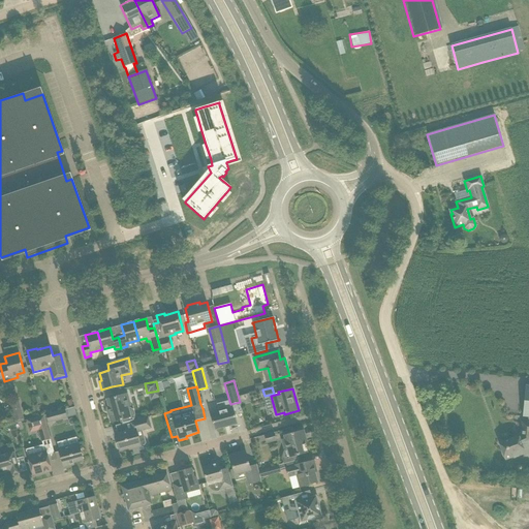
[(130,406),(127,394),(119,396),(106,400),(109,407),(106,408),(111,423),(121,419),(122,424),(132,421),(133,419),(134,418),(135,415),(134,411),(132,409),(130,408),(129,406),(130,406)]
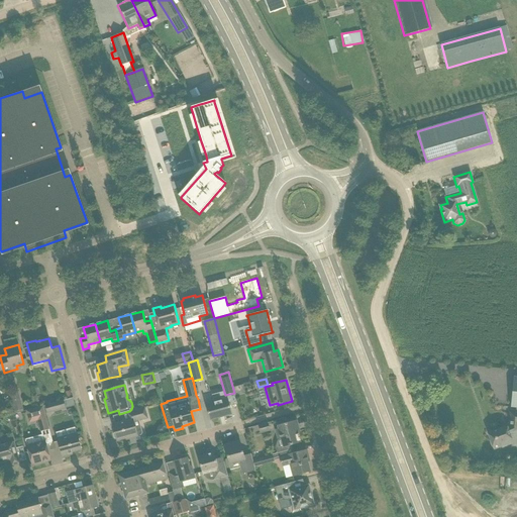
[(23,410),(17,391),(9,393),(14,412),(23,410)]
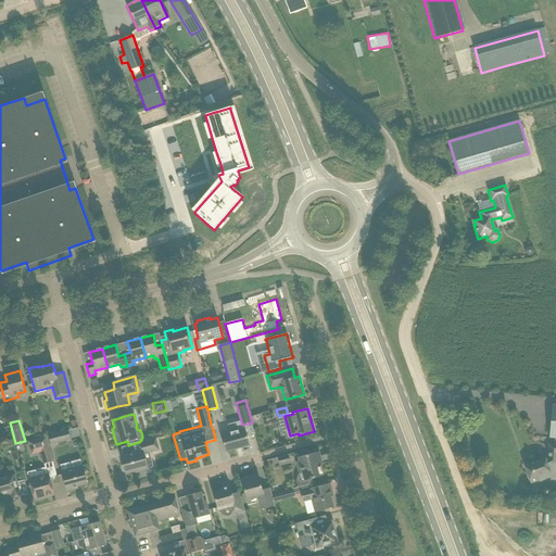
[(229,433),(220,436),(226,452),(249,446),(244,429),(253,427),(252,422),(242,425),(241,421),(227,425),(229,433)]
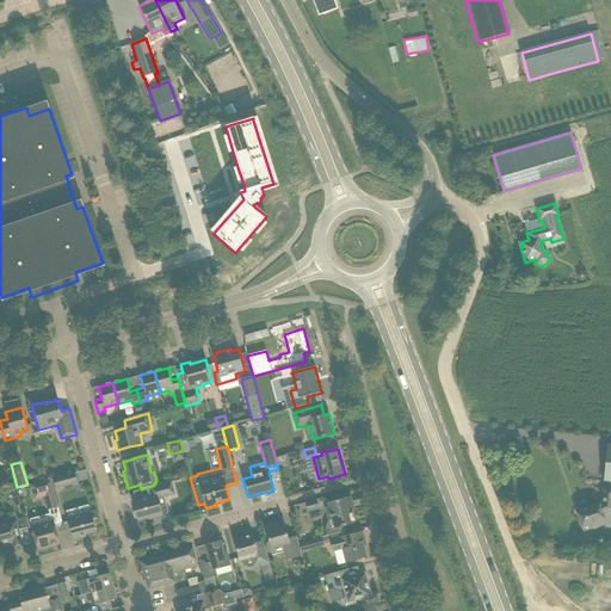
[(75,474),(53,480),(55,488),(78,482),(75,474)]
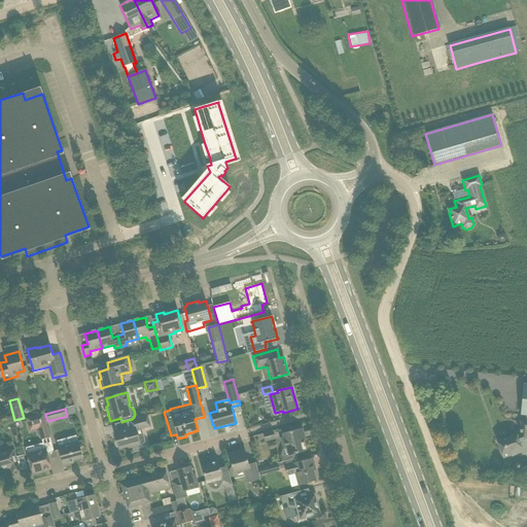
[(43,415),(27,419),(30,431),(38,428),(41,440),(49,437),(43,415)]
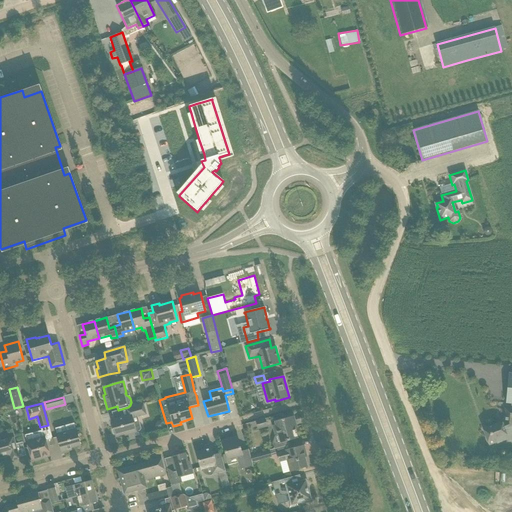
[(486,432),(484,433),(485,436),(485,437),(485,438),(485,439),(485,440),(486,440),(486,441),(486,442),(487,442),(487,443),(488,443),(488,444),(489,445),(496,443),(497,444),(506,440),(507,442),(511,440),(511,403),(510,404),(510,410),(505,409),(504,419),(505,419),(505,422),(502,423),(502,422),(485,429),(486,432)]
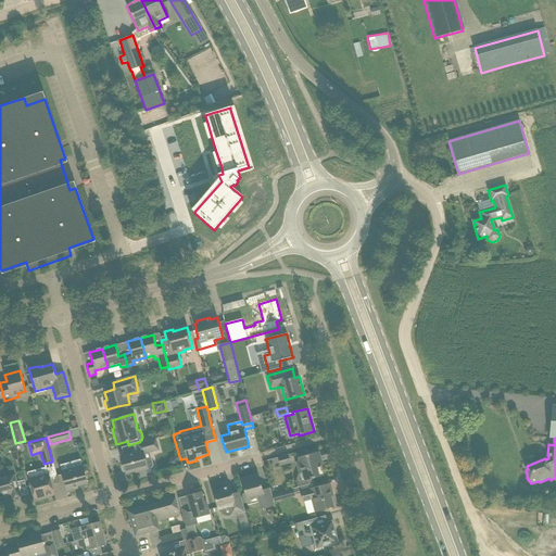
[(139,472),(141,479),(148,477),(146,470),(149,469),(149,468),(151,468),(153,465),(150,453),(159,450),(155,439),(137,444),(139,452),(121,456),(123,465),(122,467),(123,471),(125,472),(125,475),(135,471),(136,474),(139,472)]
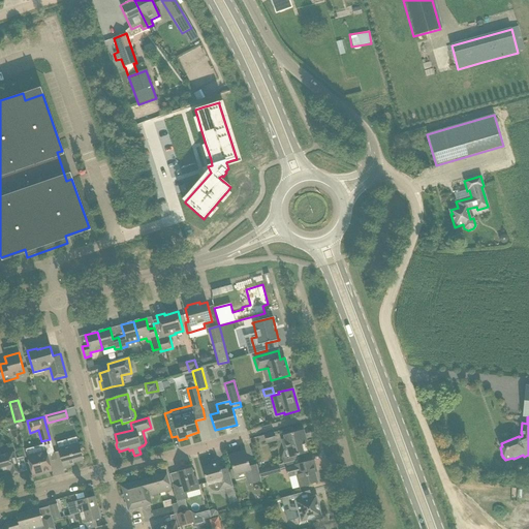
[(289,456),(281,458),(282,464),(300,460),(299,456),(307,453),(303,438),(305,437),(303,430),(293,433),(283,435),(289,456)]
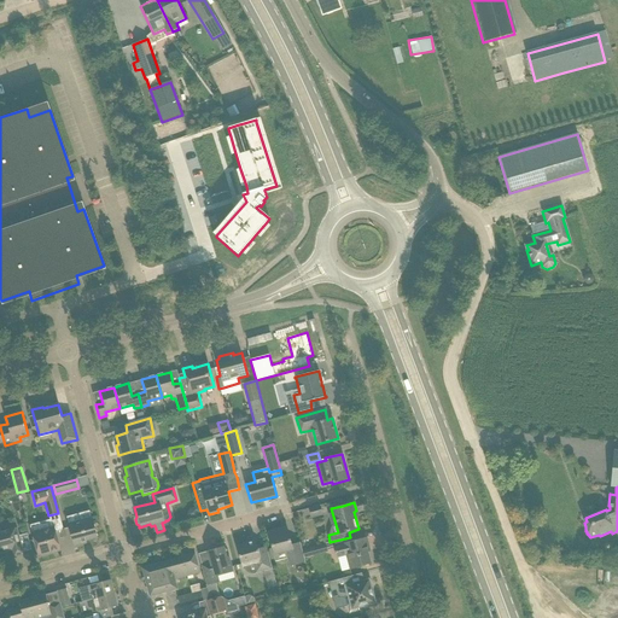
[(34,506),(36,520),(46,519),(44,505),(34,506)]
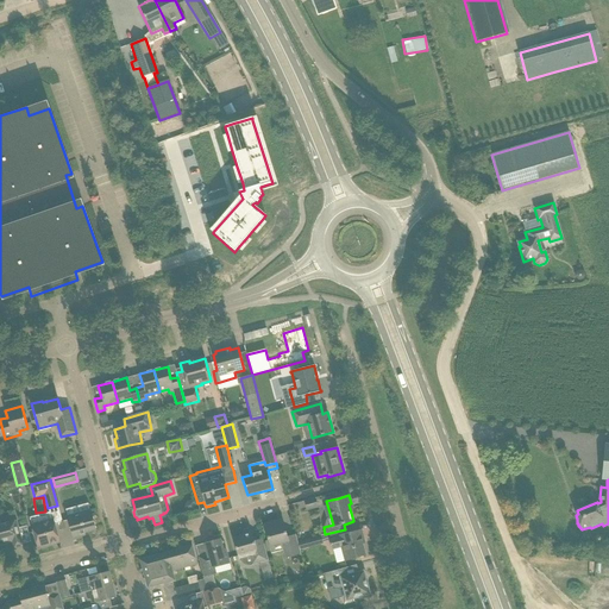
[(303,501),(306,510),(318,507),(315,498),(303,501)]
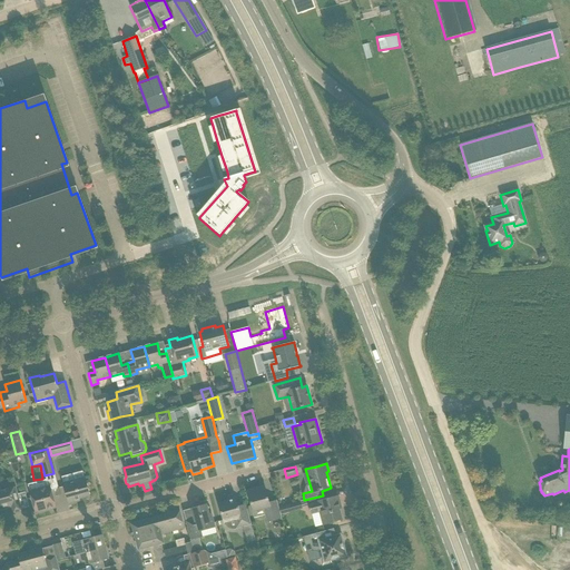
[(175,469),(173,473),(174,479),(184,477),(180,468),(175,469)]
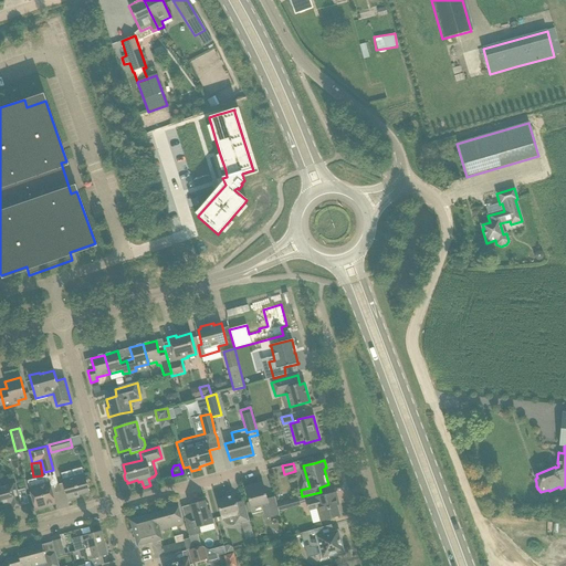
[(62,480),(67,501),(75,499),(74,496),(90,492),(84,474),(62,480)]
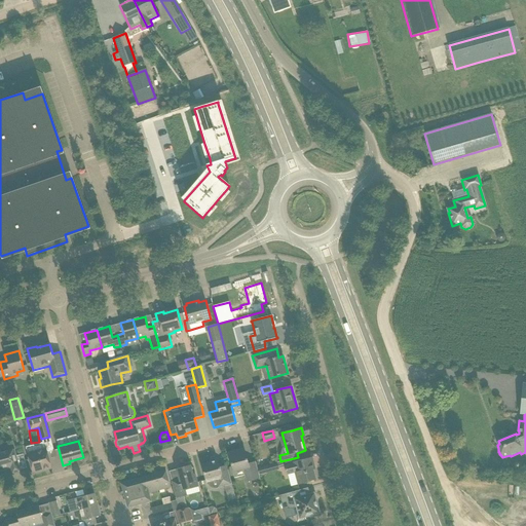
[(1,453),(0,451),(0,450),(0,471),(10,468),(11,475),(21,472),(14,449),(1,453)]
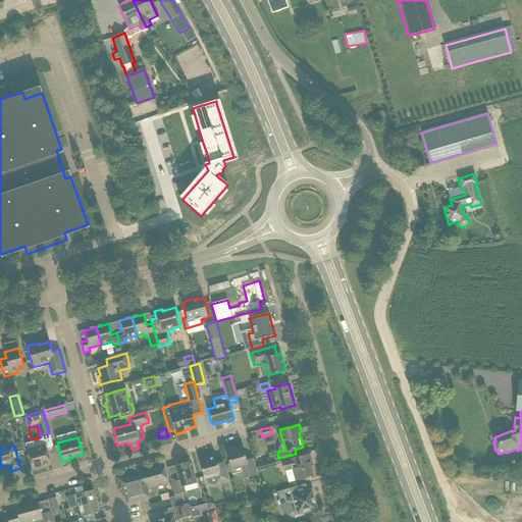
[(51,465),(46,446),(27,451),(32,470),(51,465)]
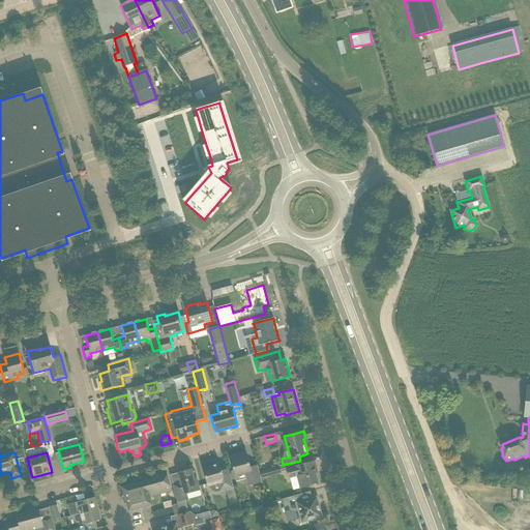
[(229,457),(234,476),(245,473),(248,486),(262,482),(261,479),(259,471),(257,465),(249,467),(245,452),(229,457)]
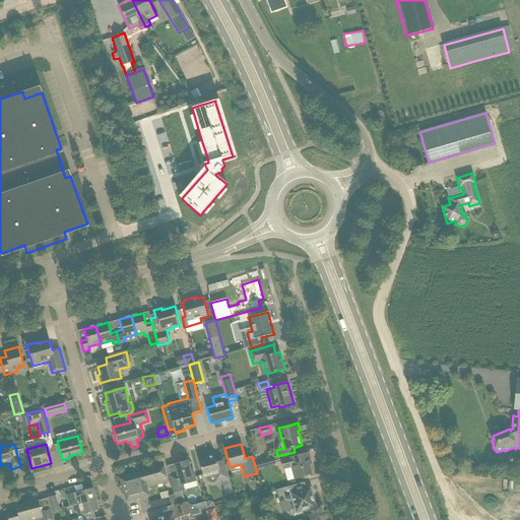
[(208,457),(198,459),(201,469),(203,477),(213,475),(215,482),(229,478),(226,470),(223,460),(216,462),(215,456),(211,454),(207,455),(208,457)]
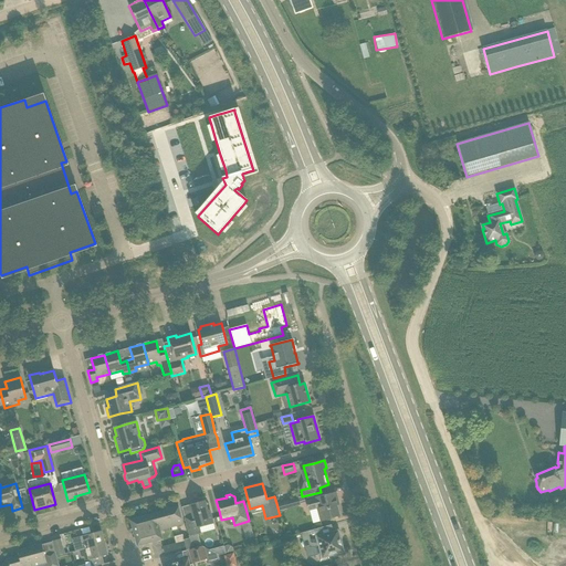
[(305,501),(308,511),(316,509),(321,522),(329,520),(339,516),(335,500),(332,501),(329,494),(318,496),(305,501)]
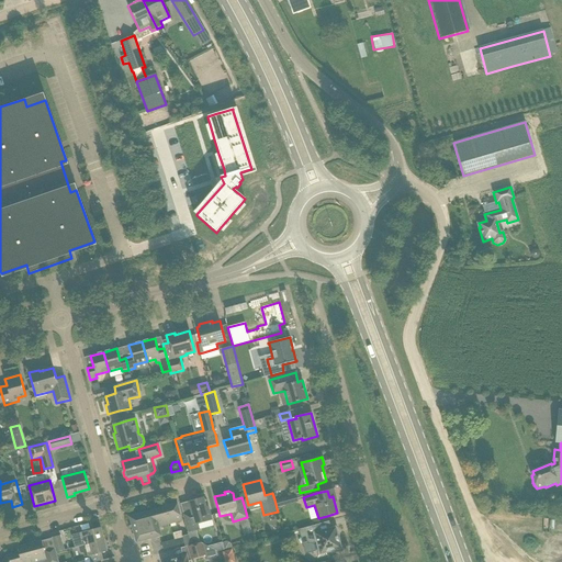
[(298,502),(296,494),(274,499),(277,508),(298,502)]
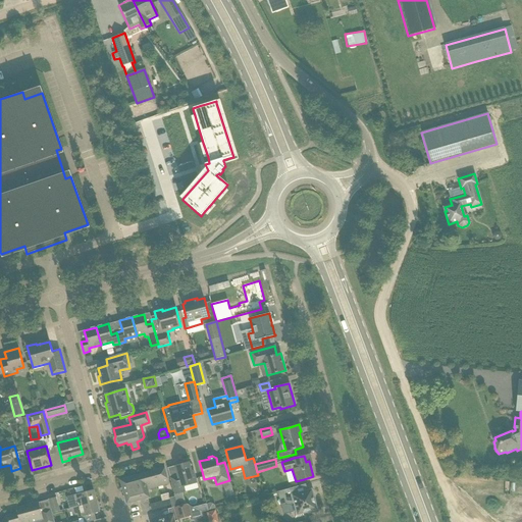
[(177,476),(170,478),(175,496),(178,507),(186,505),(183,493),(186,492),(185,487),(197,483),(193,470),(192,471),(189,462),(174,466),(177,476)]
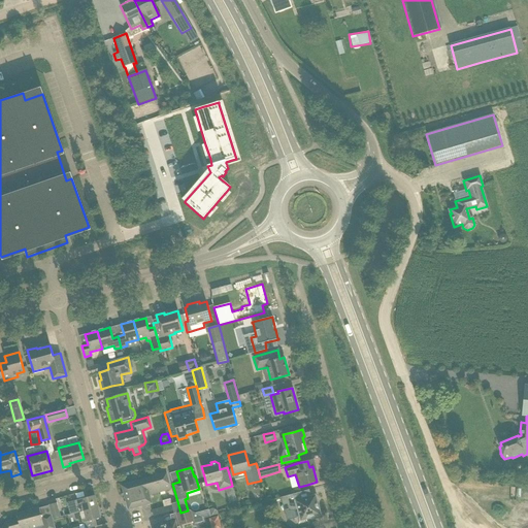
[(160,492),(171,490),(166,473),(156,476),(160,492)]
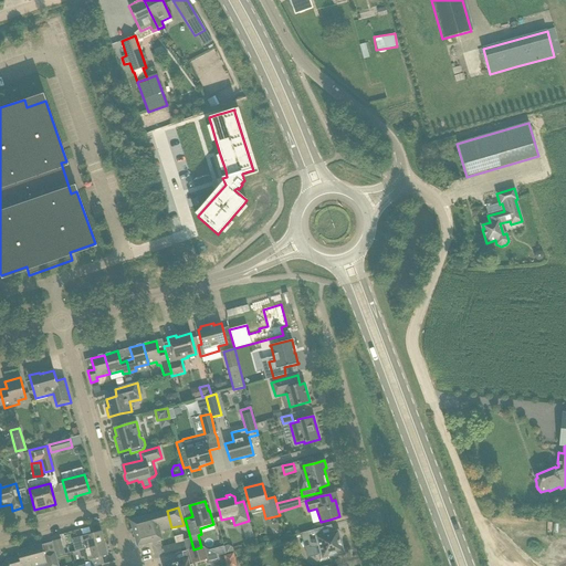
[(171,527),(167,511),(155,513),(159,526),(160,531),(171,527)]
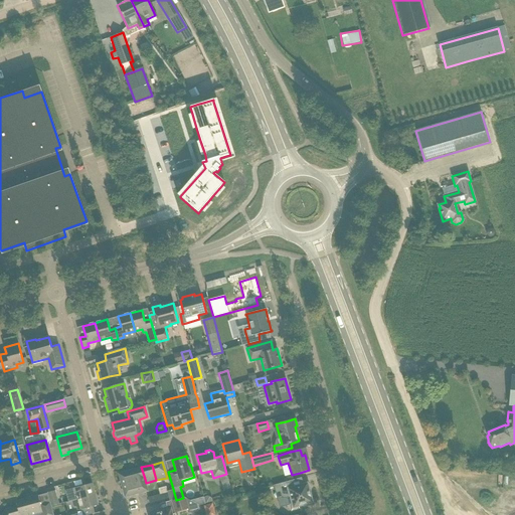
[(145,479),(141,467),(118,474),(122,486),(145,479)]
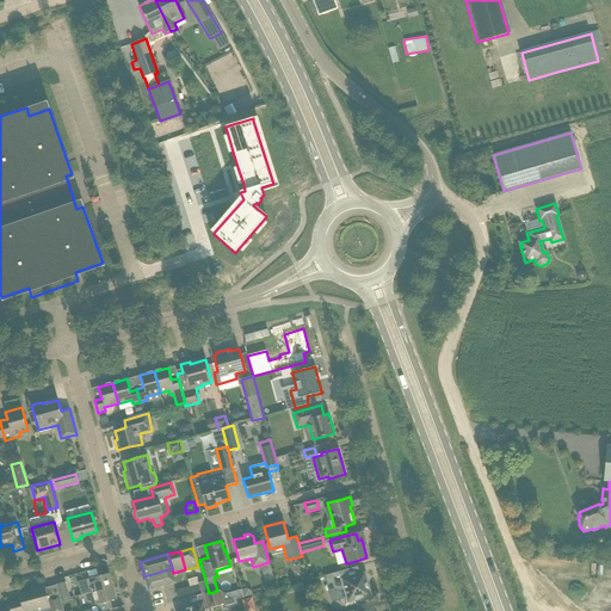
[(176,582),(173,573),(172,568),(144,576),(148,591),(176,582)]
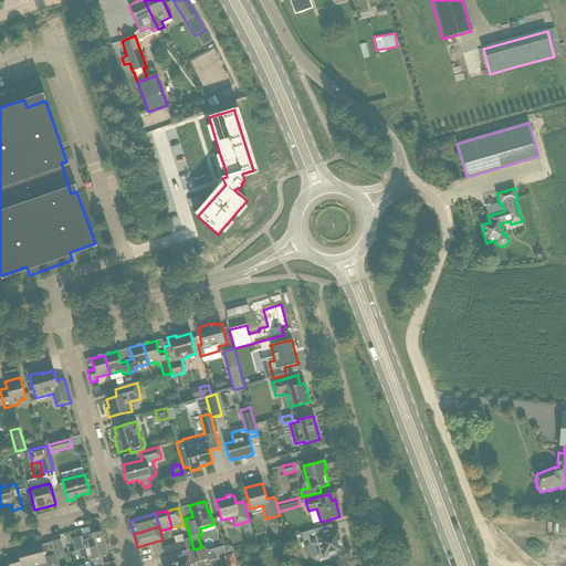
[(328,556),(343,553),(337,531),(323,535),(322,528),(322,527),(301,534),(304,548),(320,547),(321,554),(317,555),(320,563),(329,559),(328,556)]
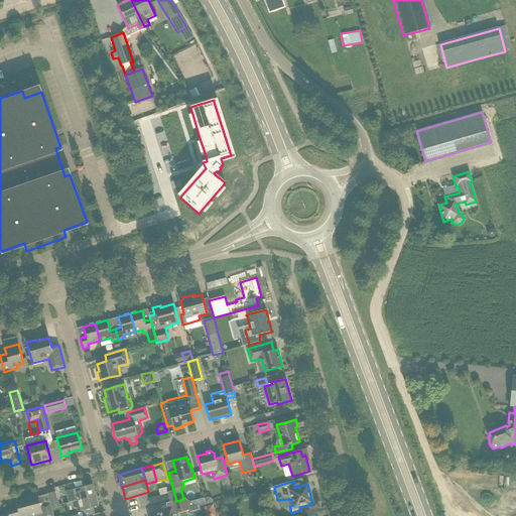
[(229,483),(222,485),(224,492),(231,490),(229,483)]
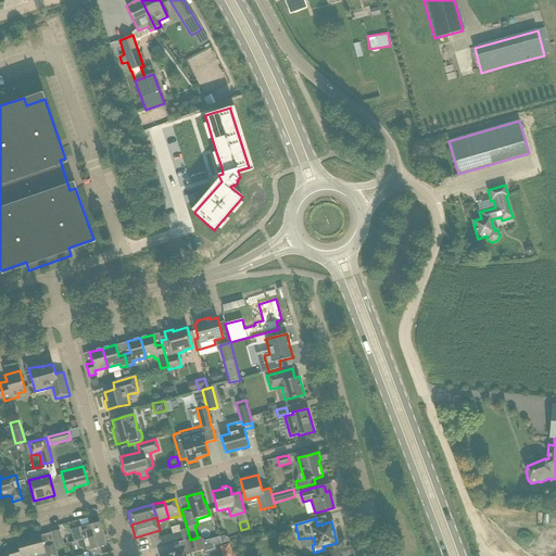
[(76,540),(77,541),(102,534),(99,522),(74,529),(76,540)]
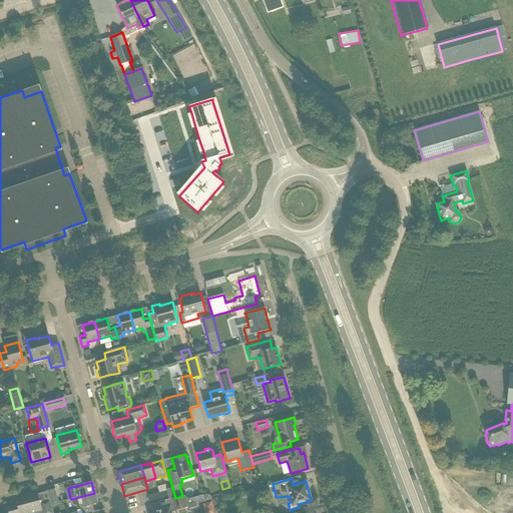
[(59,502),(57,498),(55,489),(47,491),(50,500),(51,504),(59,502)]
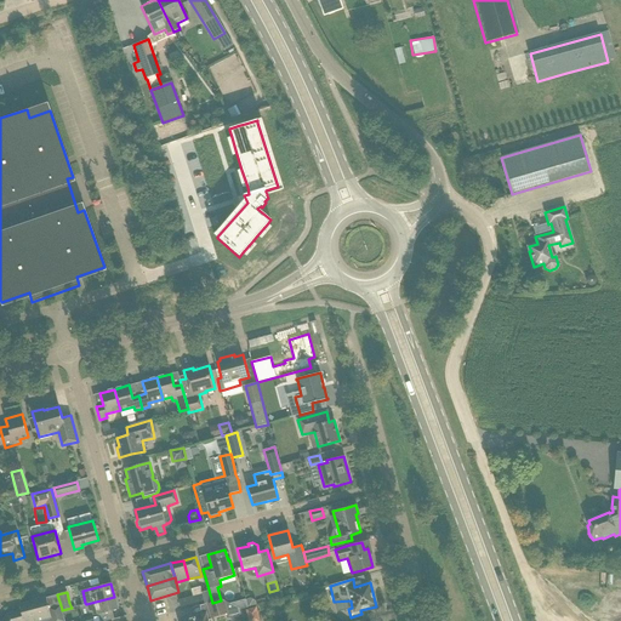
[(32,600),(36,620),(64,620),(62,610),(61,605),(49,609),(45,597),(32,600)]
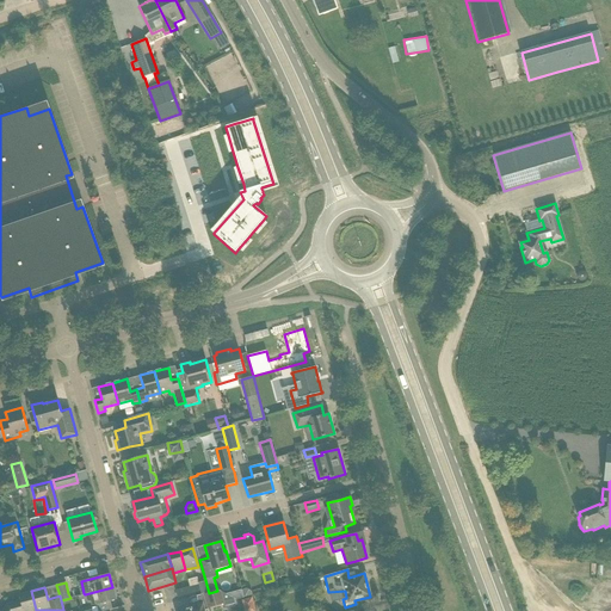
[(112,587),(85,594),(87,600),(88,602),(91,602),(92,606),(96,605),(116,599),(112,587)]
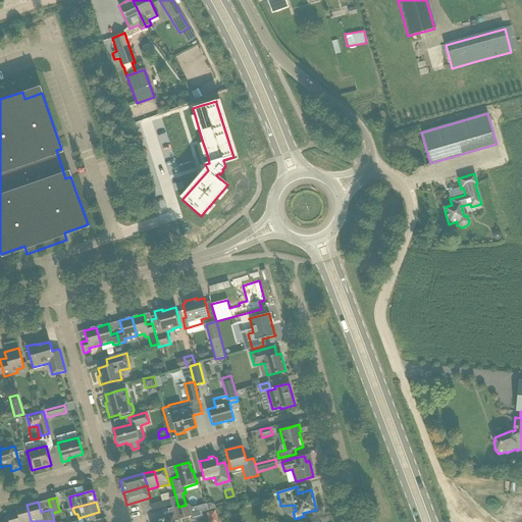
[(163,520),(157,521),(174,521),(174,520),(191,516),(192,520),(201,518),(200,511),(188,505),(187,504),(186,505),(178,507),(168,509),(169,516),(162,518),(163,520)]
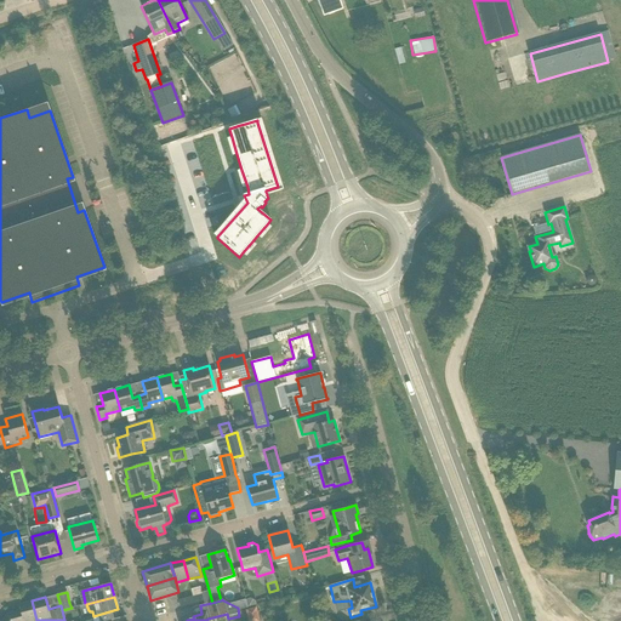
[(7,614),(10,619),(10,620),(36,620),(32,600),(18,605),(21,610),(7,614)]
